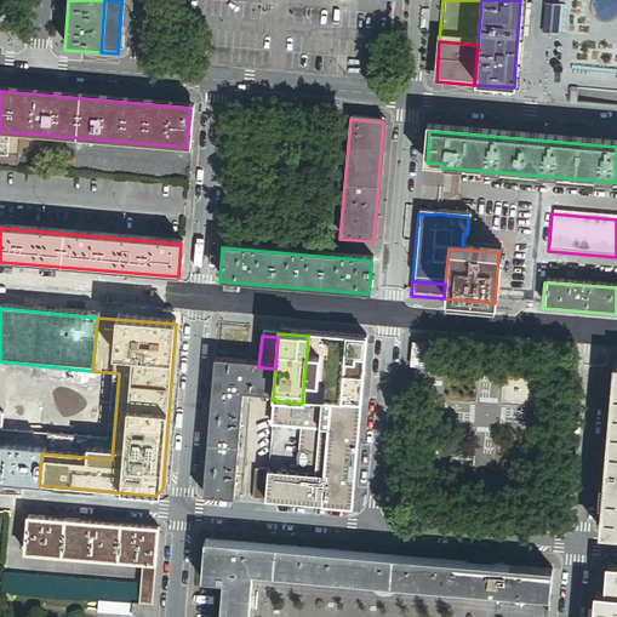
[(365,341),(308,336),(302,404),(319,405),(329,405),(359,407),(365,341)]
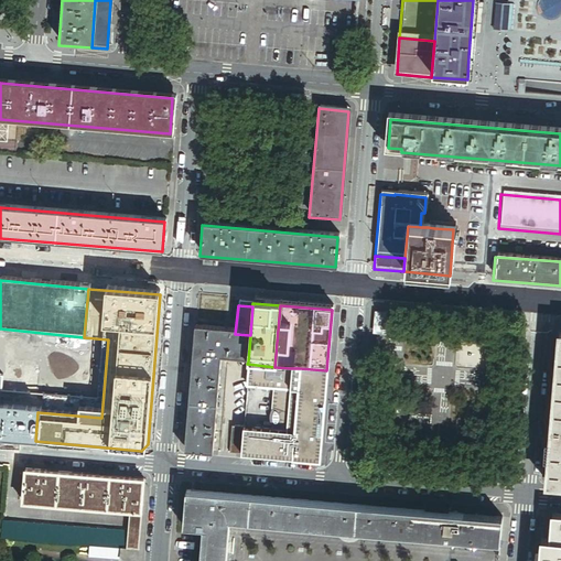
[(376,337),(389,338),(392,340),(394,320),(374,317),(373,337),(376,337)]
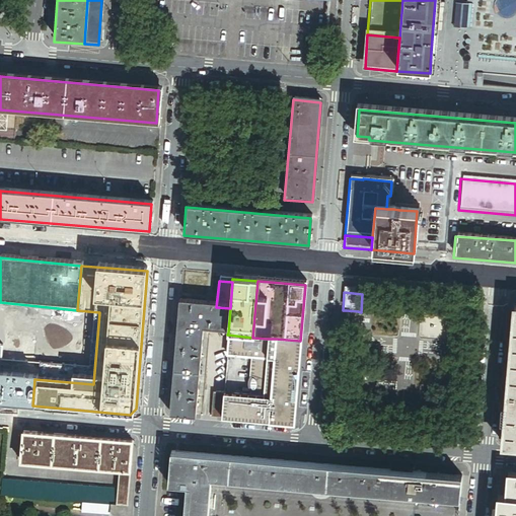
[(168,418),(194,420),(201,330),(204,305),(177,303),(168,418)]
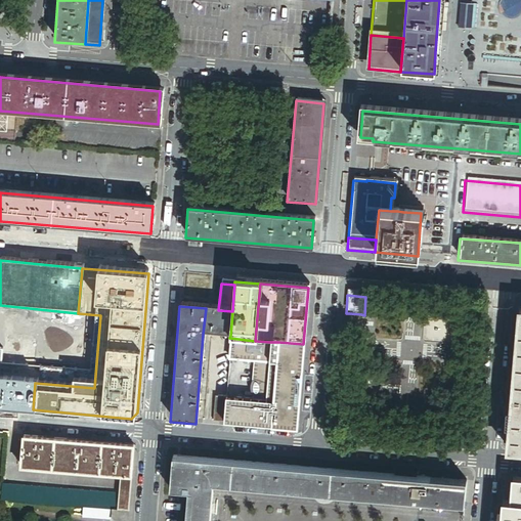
[(203,334),(230,336),(232,311),(218,310),(206,308),(203,334)]
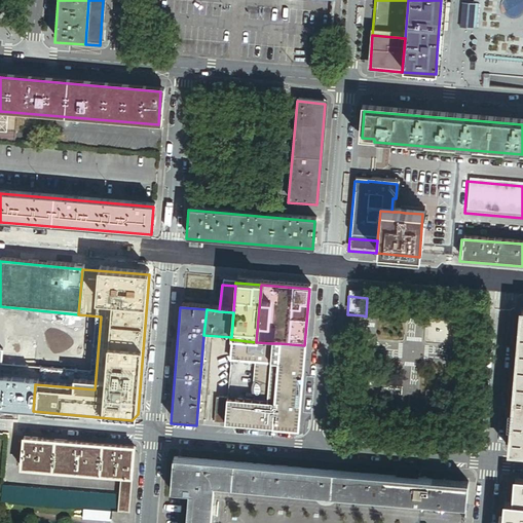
[(361,328),(363,315),(350,314),(349,327),(361,328)]
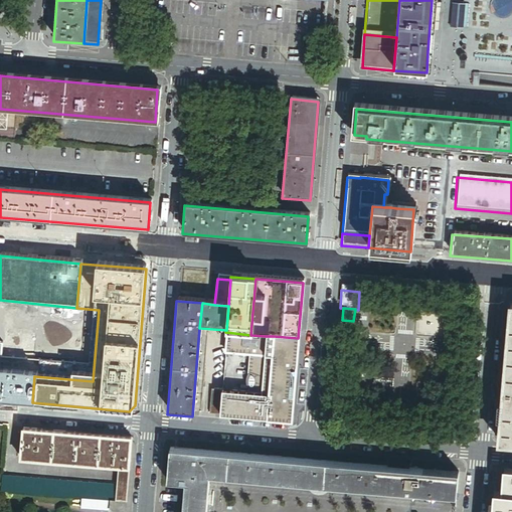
[(511,309),(509,309),(497,444),(511,445),(511,309)]
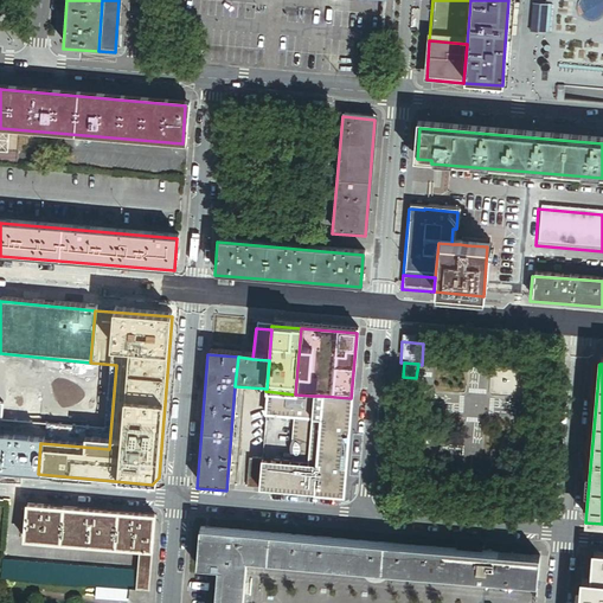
[(295,395),(265,391),(263,419),(290,422),(309,423),(312,396),(295,395)]
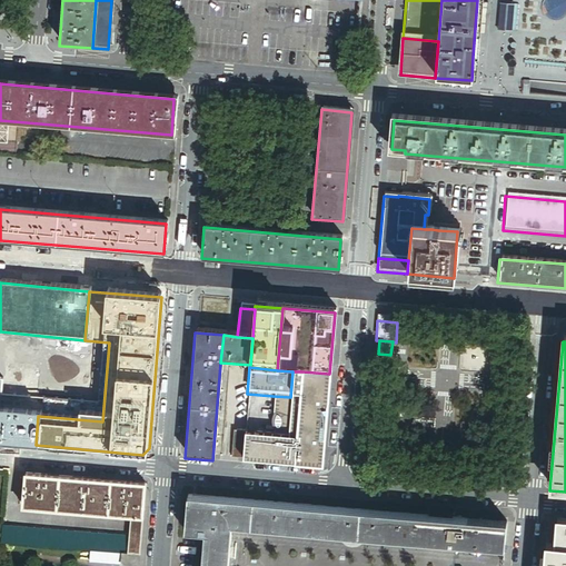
[(301,371),(293,371),(290,397),(287,439),(284,467),(293,467),(301,371)]
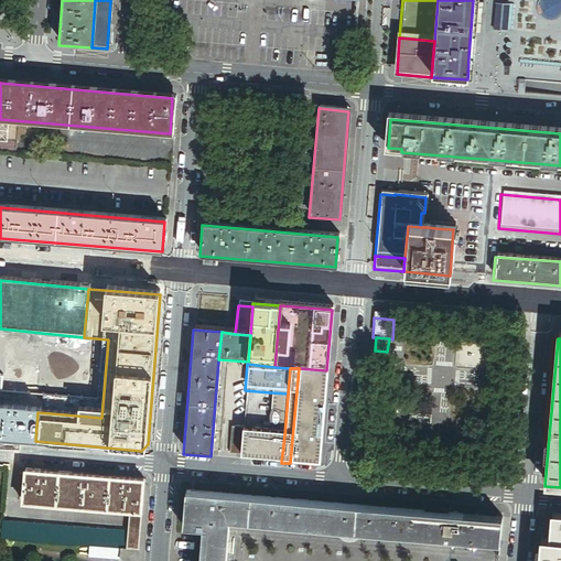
[(317,466),(326,370),(299,368),(290,463),(317,466)]
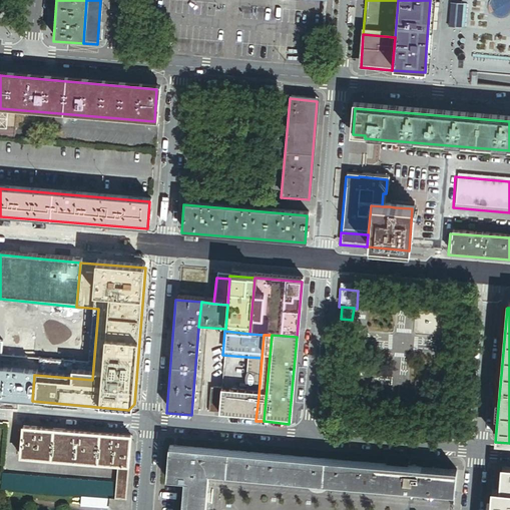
[(244,391),(244,395),(259,396),(262,358),(245,357),(244,376),(242,379),(242,383),(242,385),(242,387),(244,391)]
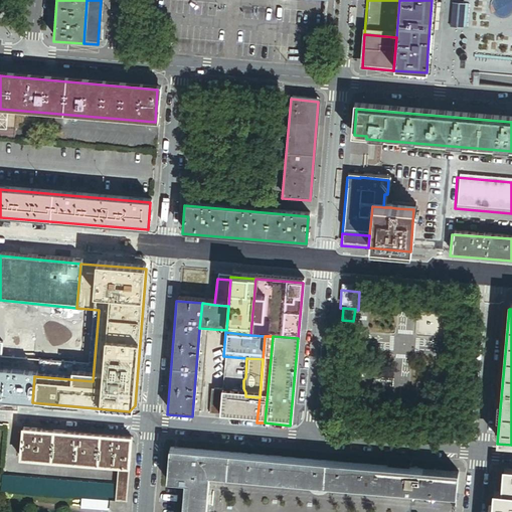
[(0,398),(5,399),(5,400),(7,400),(7,399),(18,400),(18,401),(19,401),(19,400),(31,401),(31,402),(32,402),(34,376),(0,372),(0,398)]
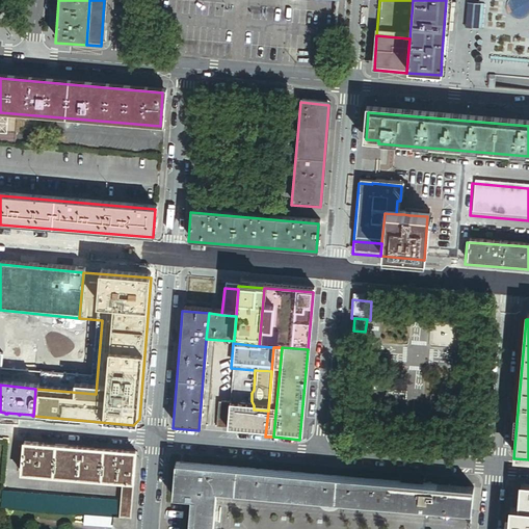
[(226,432),(228,407),(216,406),(214,432),(226,432)]
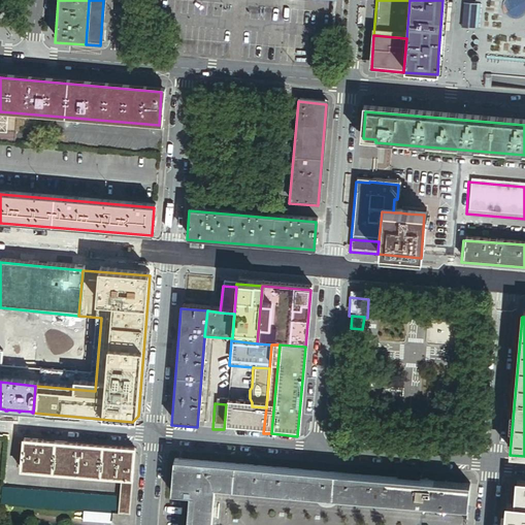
[(234,404),(226,404),(224,429),(231,430),(234,404)]
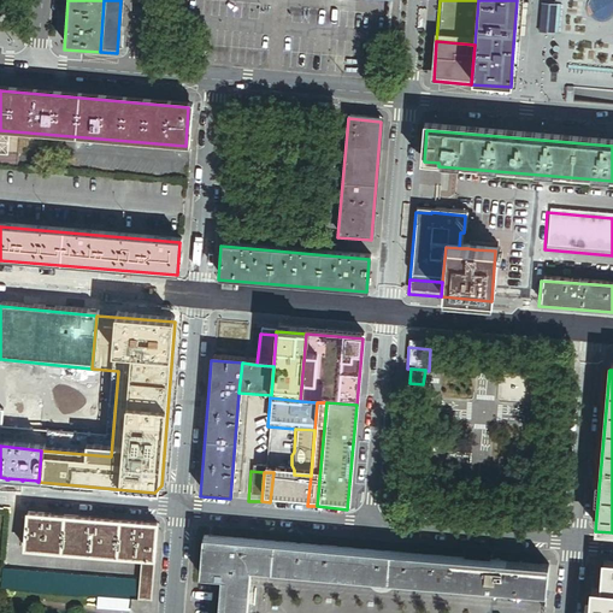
[(273,472),(270,502),(307,506),(311,476),(294,475),(273,472)]
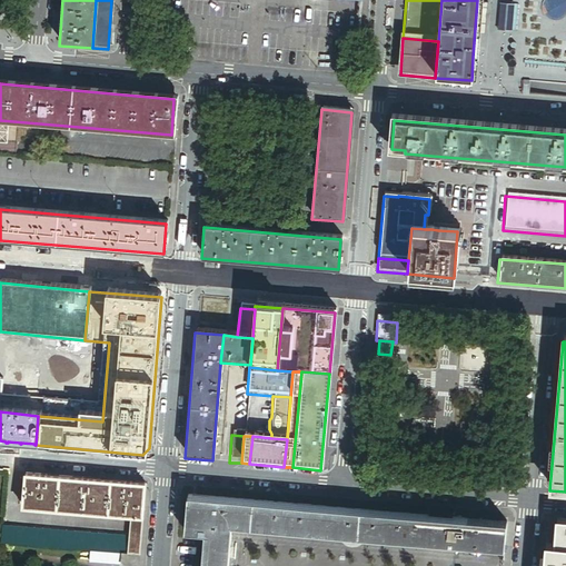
[(135,565),(136,559),(139,522),(142,488),(22,478),(19,512),(128,520),(127,542),(0,530),(0,548),(106,557),(105,565),(135,565)]
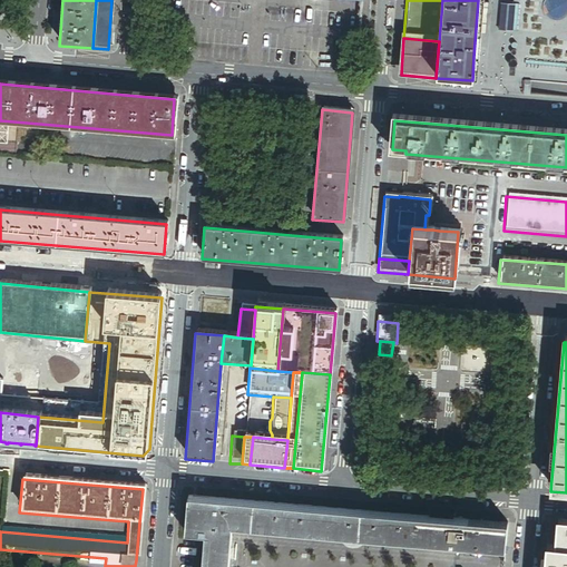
[(486,554),(504,556),(506,529),(436,522),(185,501),(177,566),(225,566),(228,533),(433,549),(473,553),(486,554)]
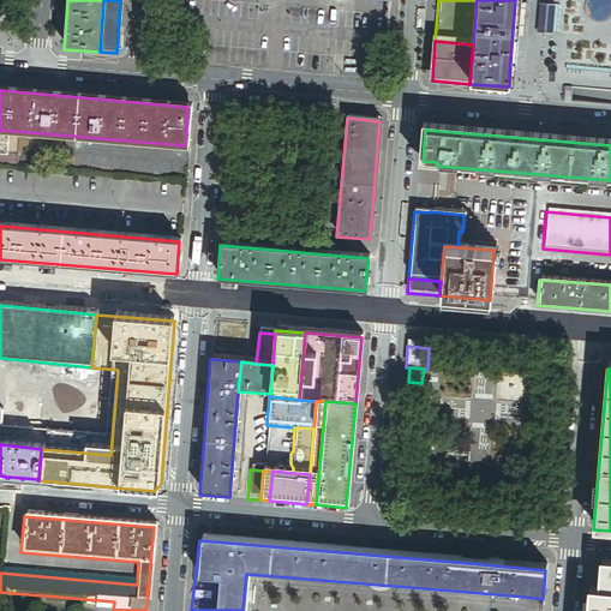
[(610,567),(599,567),(597,594),(610,595),(610,567)]
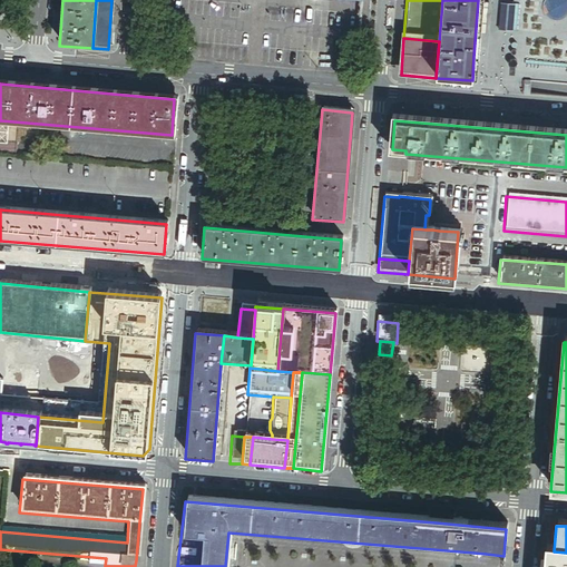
[(566,566),(566,553),(554,551),(546,551),(544,566),(566,566)]
